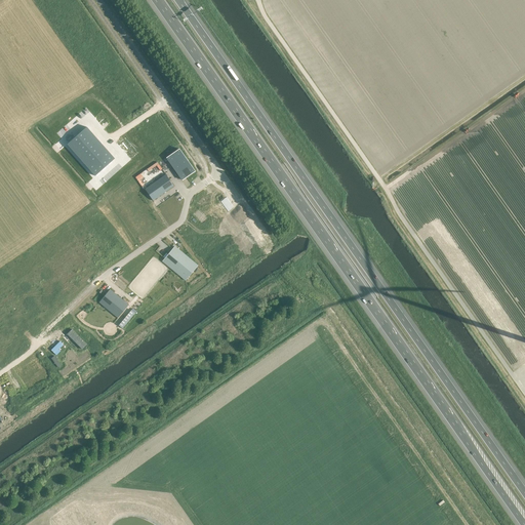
[(67,27),(54,28),(56,45),(69,44),(67,27)]
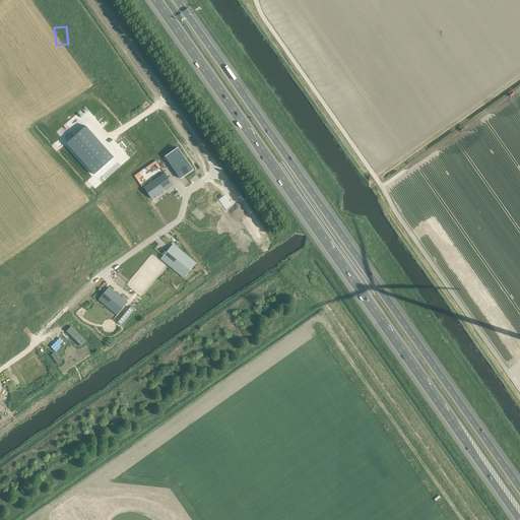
[(85,126),(66,143),(94,175),(114,157),(85,126)]
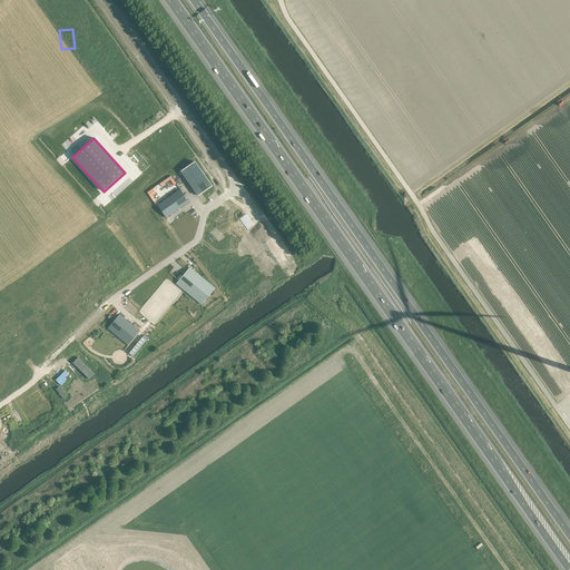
[(195,161),(180,172),(198,196),(212,186),(195,161)]
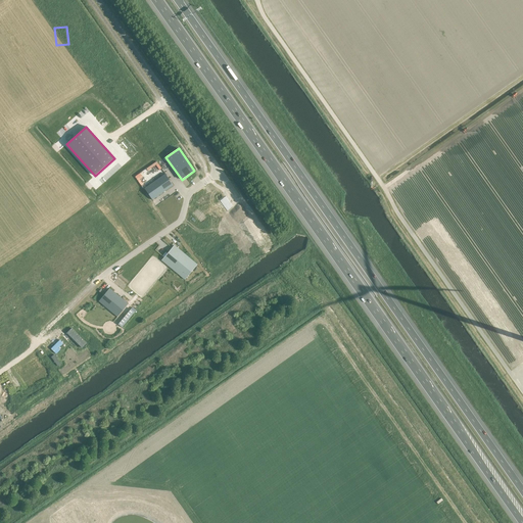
[(164,174),(144,188),(152,200),(173,185),(164,174)]
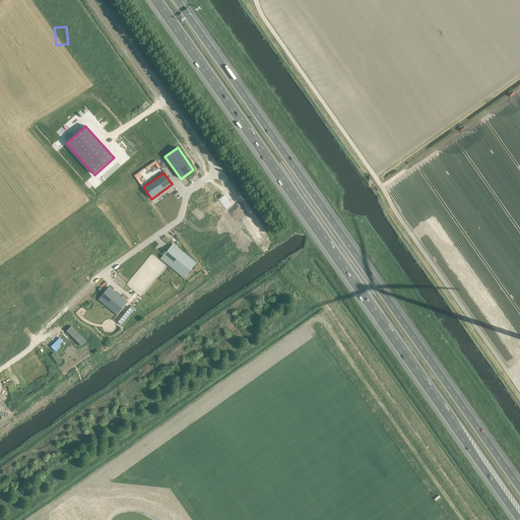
[(206,218),(195,226),(202,237),(213,230),(206,218)]
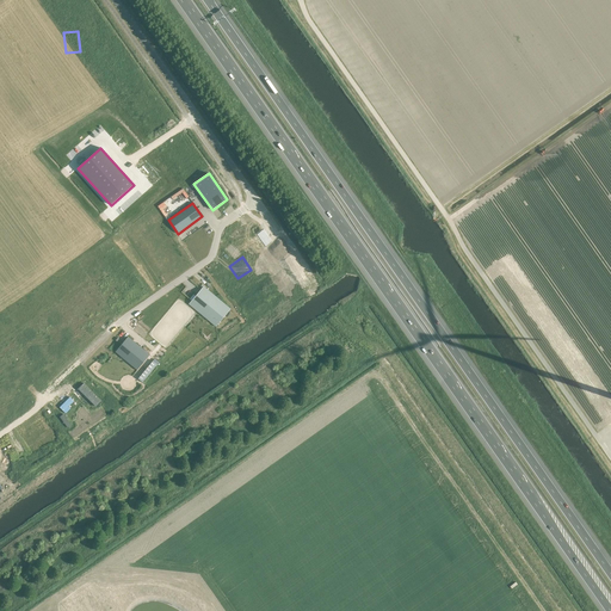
[(203,288),(190,303),(203,315),(204,314),(213,321),(211,322),(216,326),(229,309),(203,288)]
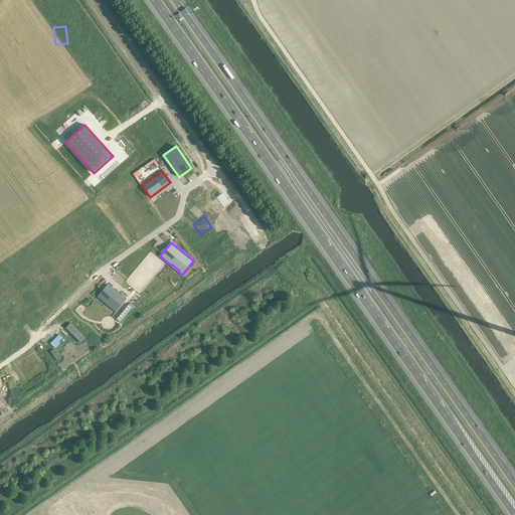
[(108,284),(97,297),(102,301),(102,299),(113,308),(112,309),(116,312),(126,299),(108,284)]
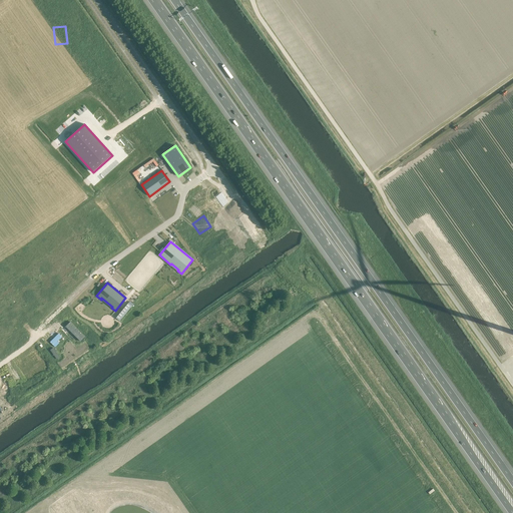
[(37,318),(31,322),(37,331),(43,327),(37,318)]
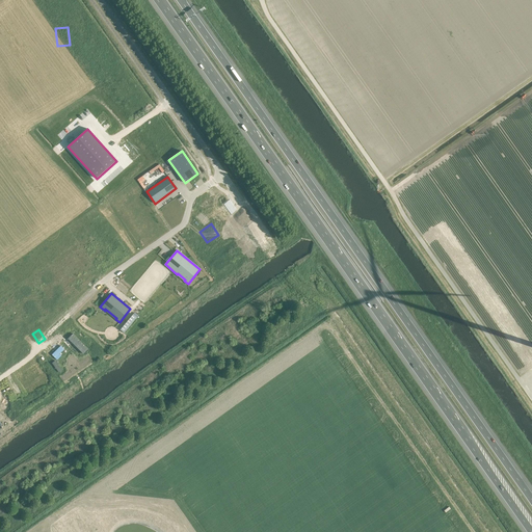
[(68,339),(64,342),(68,346),(72,342),(81,351),(82,351),(83,353),(84,354),(86,352),(88,350),(73,334),(71,336),(68,339)]
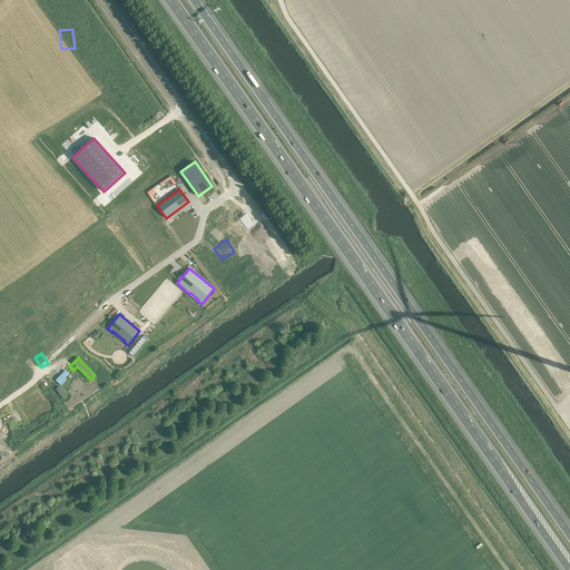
[(65,371),(56,380),(59,384),(69,374),(65,371)]
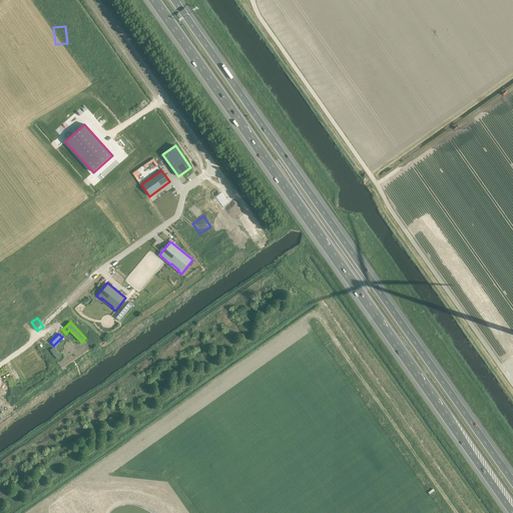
[(14,335),(8,339),(14,348),(20,343),(14,335)]
